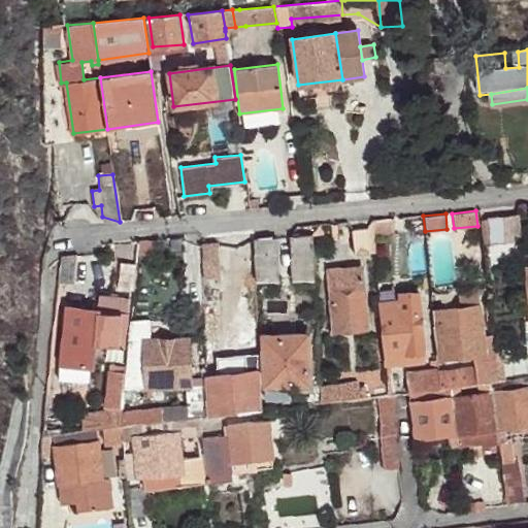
[(502,217),(504,242),(519,240),(517,216),(502,217)]
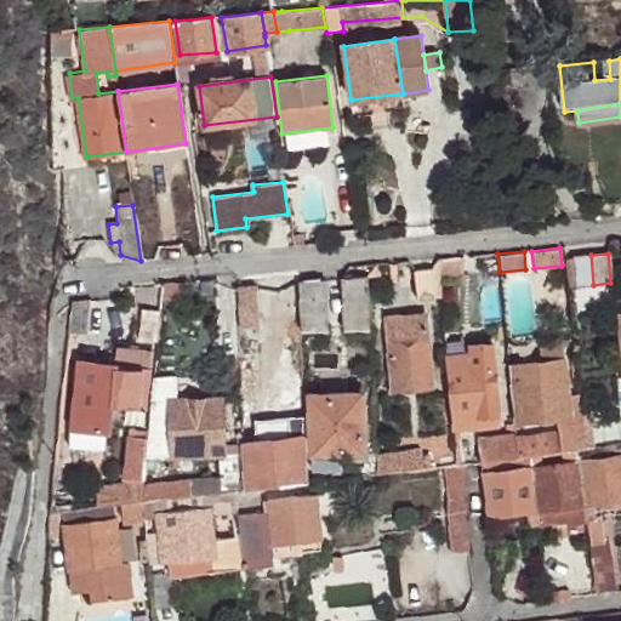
[(576,288),(593,285),(591,255),(590,256),(573,257),(576,288)]
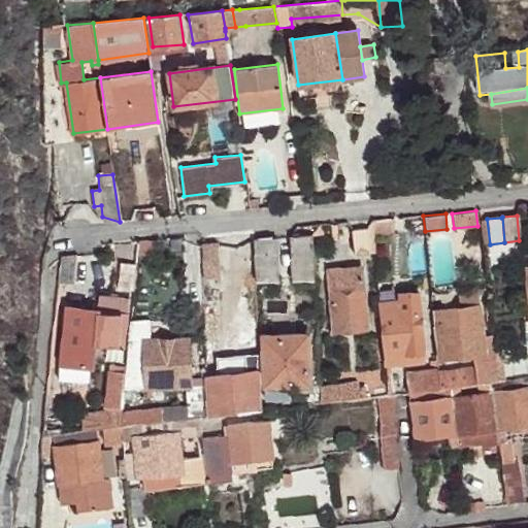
[(371,221),(373,234),(391,232),(390,219),(371,221)]
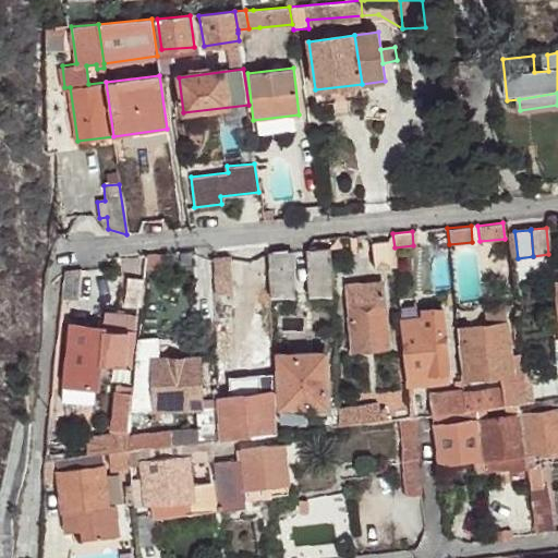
[(395,247),(392,233),(388,242),(372,243),(375,271),(397,268),(395,247)]
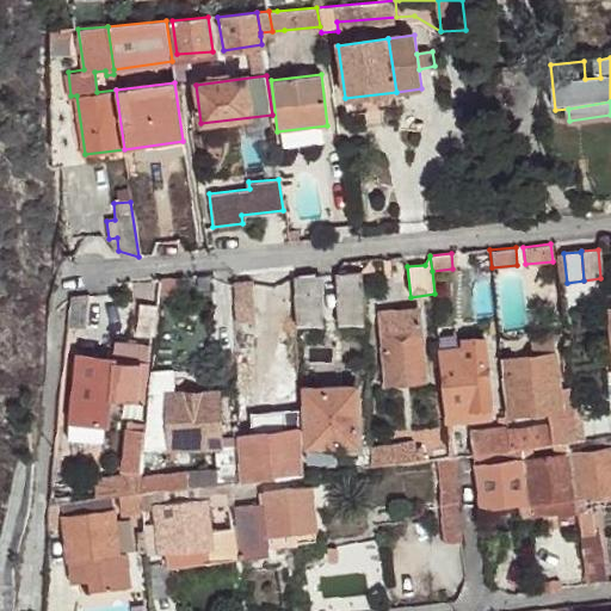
[(364,325),(362,272),(335,275),(338,326),(364,325)]
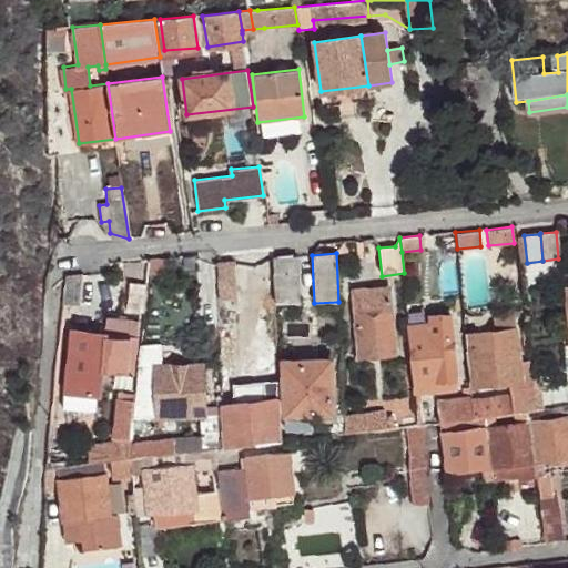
[(296,256),(271,259),(273,305),(298,304),(296,256)]
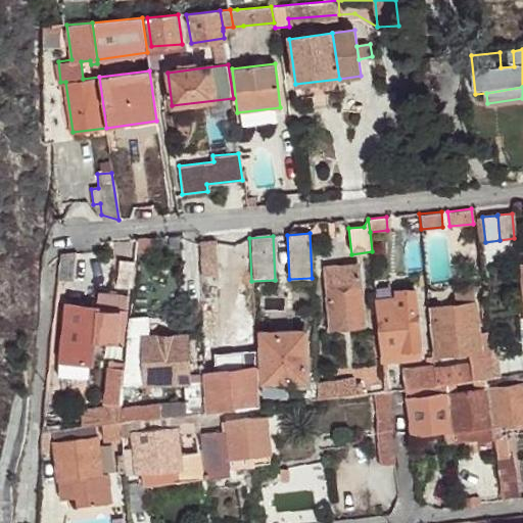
[(202,274),(216,273),(215,242),(212,242),(200,243),(202,274)]
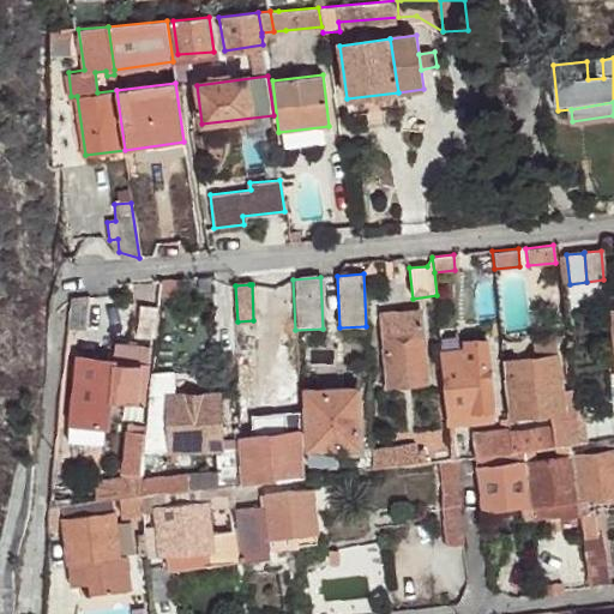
[(71,298),(67,329),(85,330),(89,296),(71,298)]
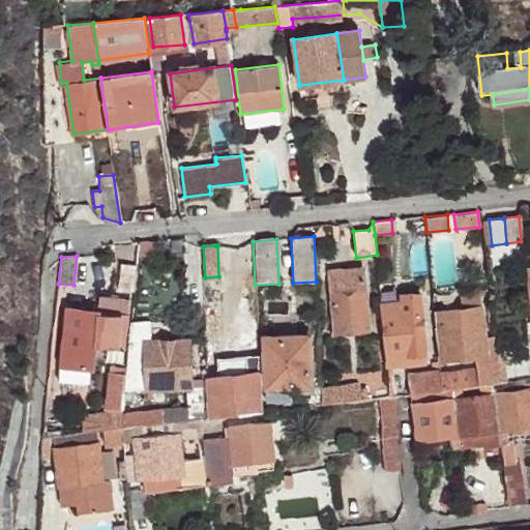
[(134,295),(137,266),(122,264),(119,293),(134,295)]
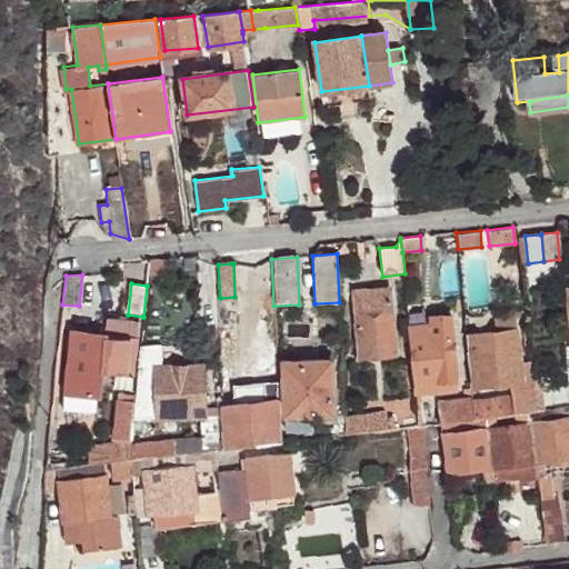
[(355,290),(356,317),(392,313),(390,287),(355,290)]
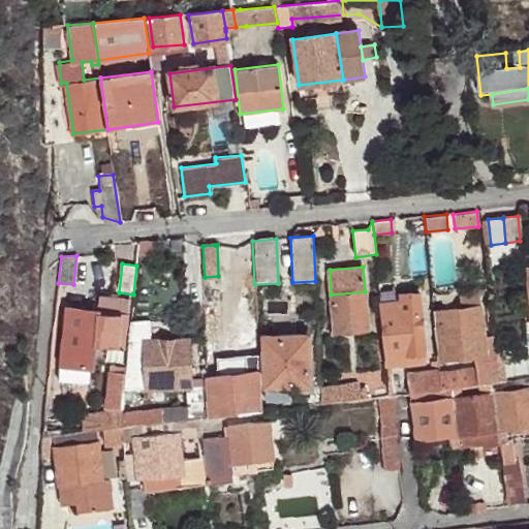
[(463,310),(480,308),(480,290),(461,293),(463,310)]
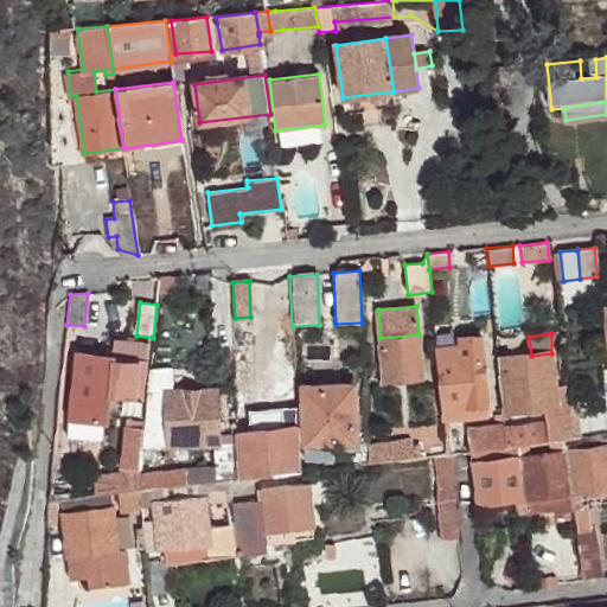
[(419,334),(379,338),(382,360),(391,360),(403,359),(421,357),(419,334)]
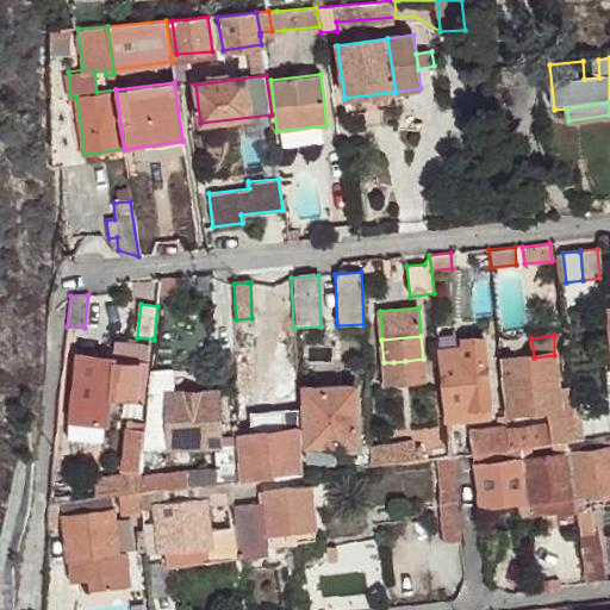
[(464,350),(440,352),(447,421),(473,418),(472,410),(491,409),(484,340),(464,341),(464,350)]
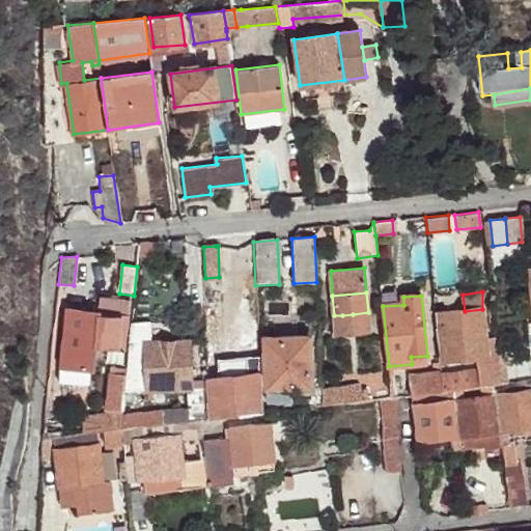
[(129,302),(99,299),(96,312),(128,315),(129,302)]
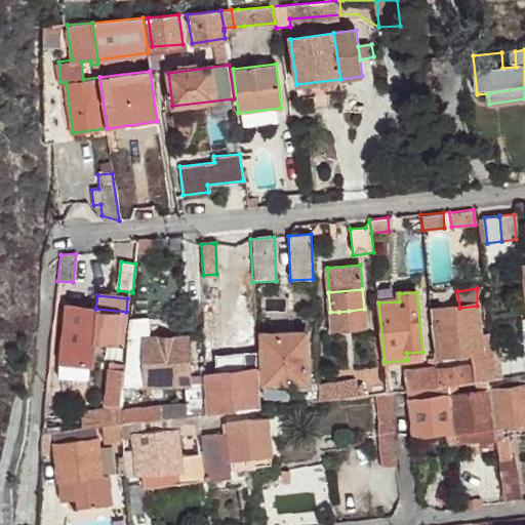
[(92,344),(95,309),(65,306),(59,362),(82,364),(84,342),(92,344)]
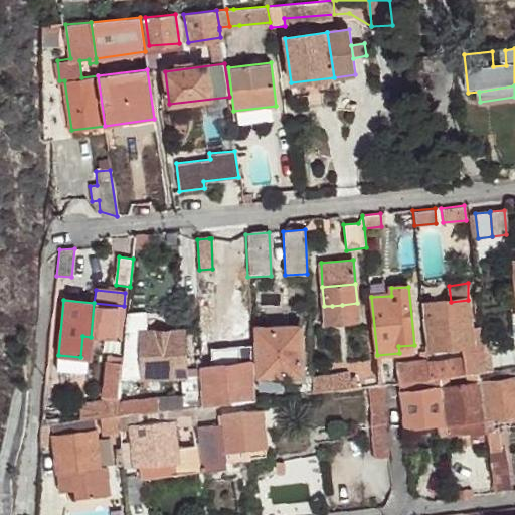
[(472,332),(468,300),(451,302),(426,304),(432,350),(461,347),(473,347),(472,332)]
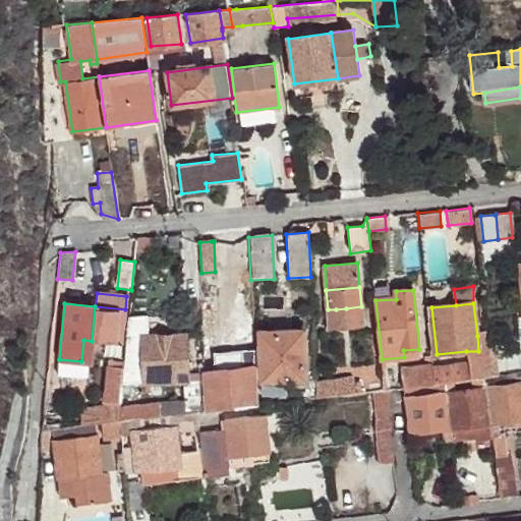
[(125,309),(95,306),(92,341),(121,344),(125,309)]
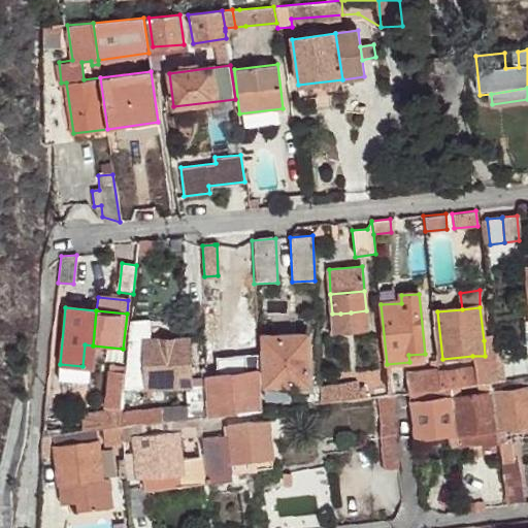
[(367,328),(366,310),(351,312),(352,330),(367,328)]
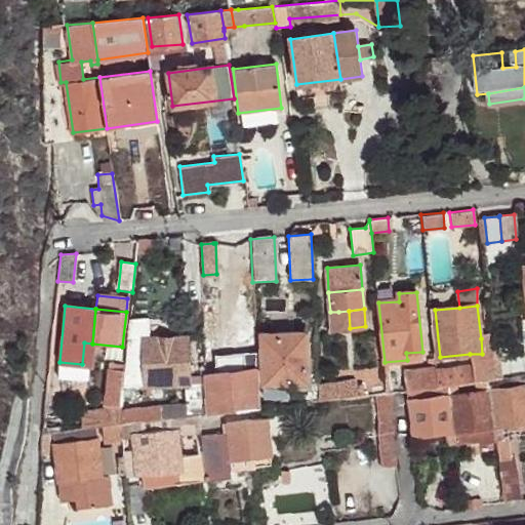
[(350,328),(349,311),(338,312),(339,329),(350,328)]
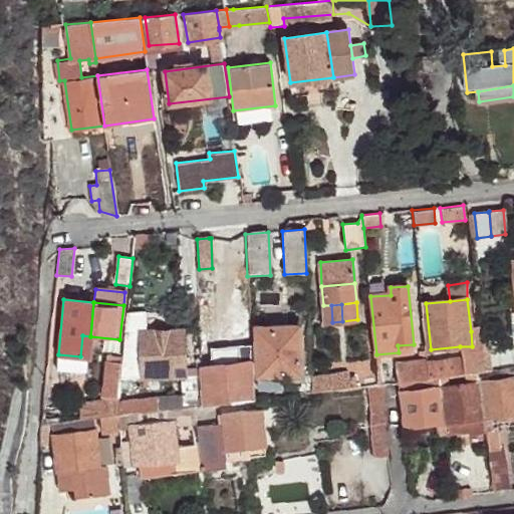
[(332,322),(331,305),(323,305),(324,322),(332,322)]
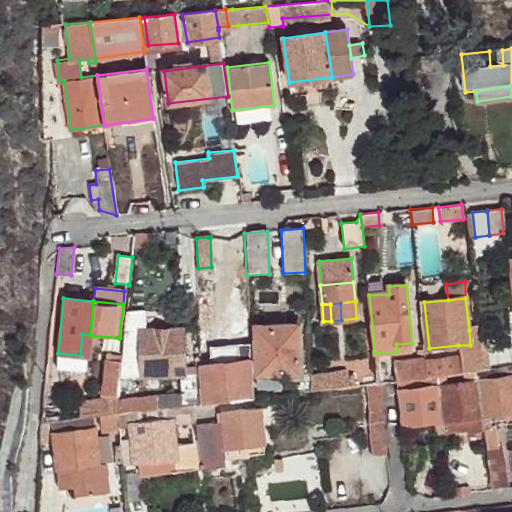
[(255,327),(257,385),(300,383),(297,325),(255,327)]
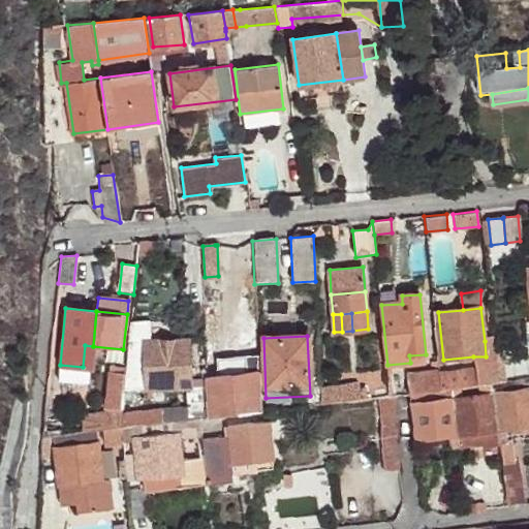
[(500,383),(495,340),(485,341),(486,356),(473,356),(475,372),(486,371),(488,384),(494,383),(500,383)]
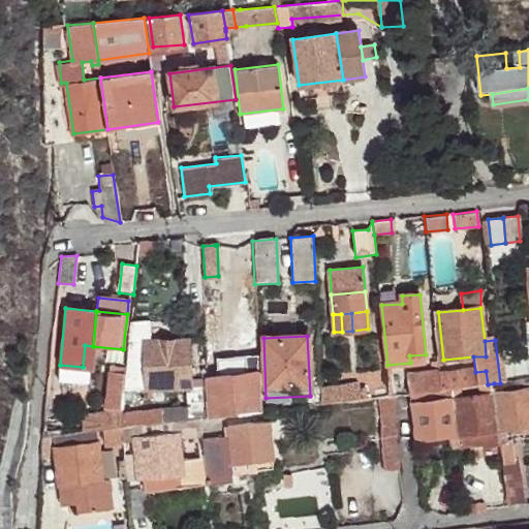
[(145,389),(184,387),(189,387),(187,341),(128,343),(125,371),(125,374),(145,373),(145,389)]
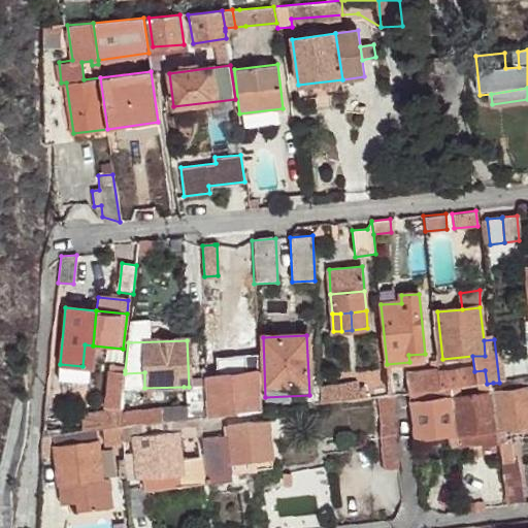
[(90,372),(93,345),(85,344),(83,366),(60,364),(59,380),(89,383),(90,372)]
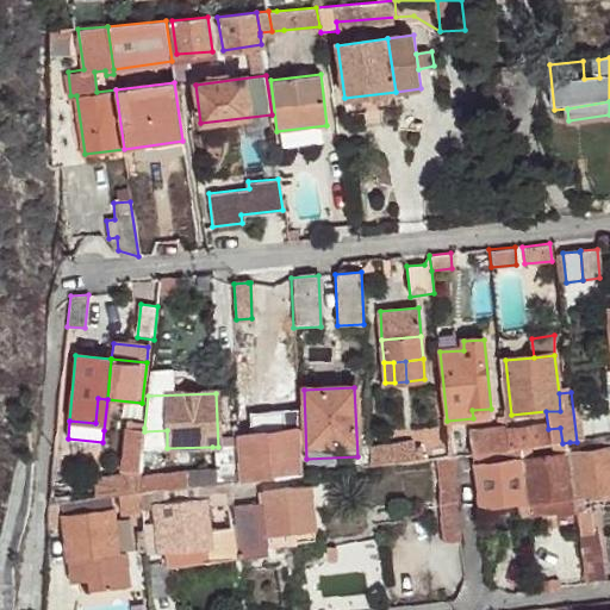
[(491,417),(491,409),(472,410),(473,418),(491,417)]
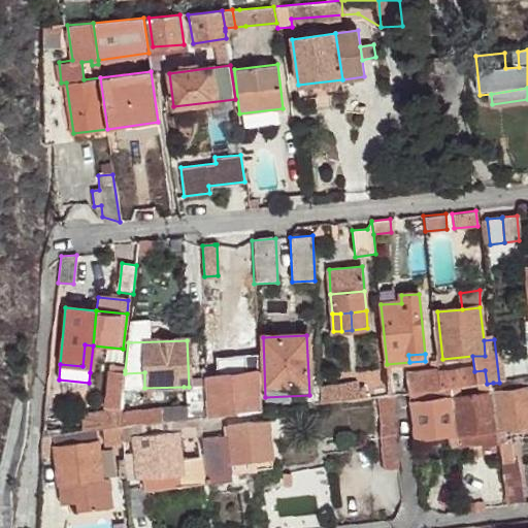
[(216,358),(217,376),(258,371),(257,355),(216,358)]
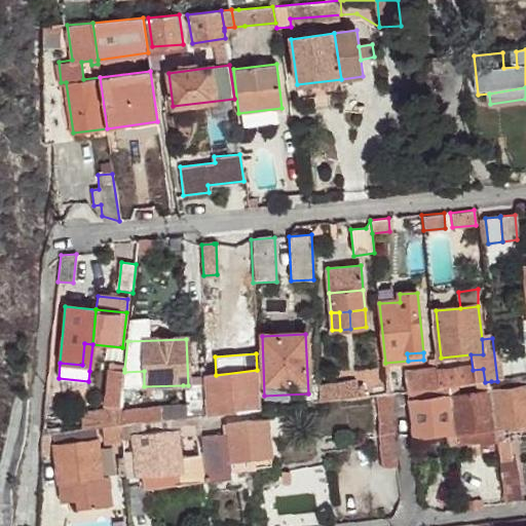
[(105,409),(92,411),(95,428),(96,427),(103,427),(118,425),(124,372),(124,369),(109,369),(105,409)]
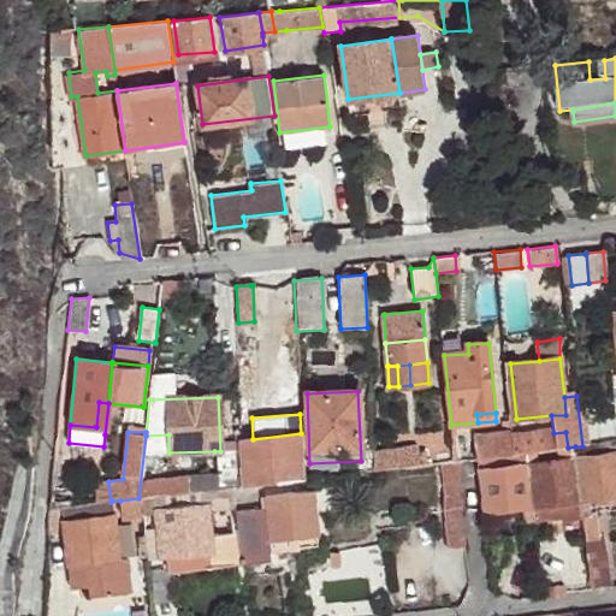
[(554,433),(514,438),(516,454),(527,454),(534,452),(564,448),(568,448),(566,432),(554,433)]
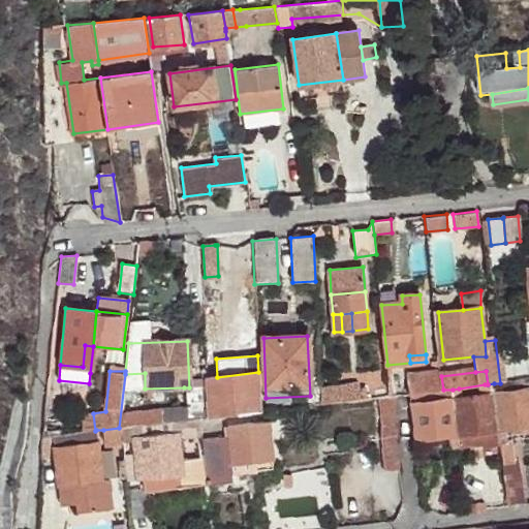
[(217,377),(204,378),(205,386),(206,417),(260,412),(258,372),(217,377)]
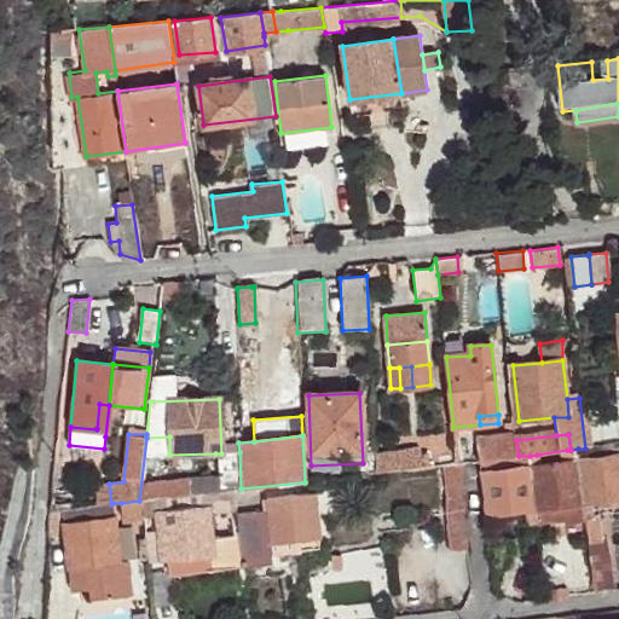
[(516,440),(516,439),(485,443),(486,461),(491,460),(519,456),(516,440)]
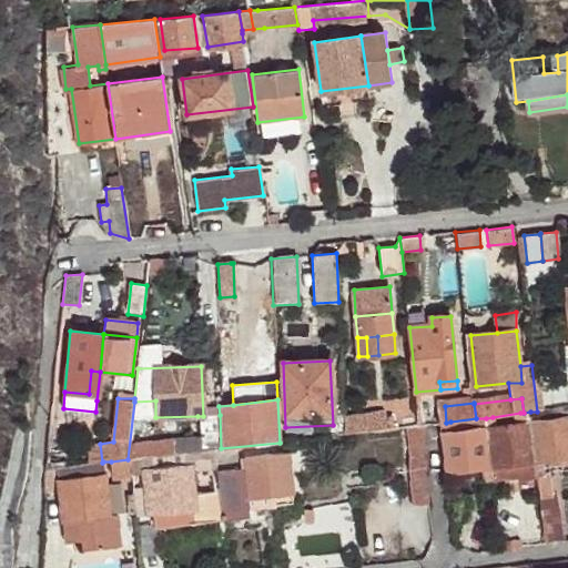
[(386,411),(344,416),(345,435),(389,429),(386,411)]
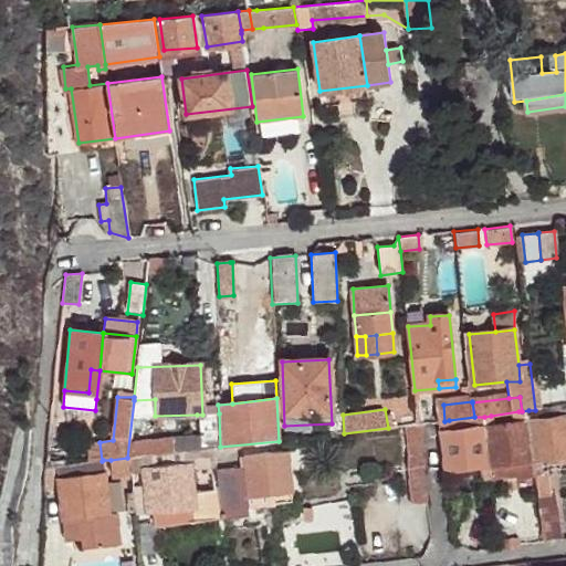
[(528,421),(528,410),(522,411),(519,411),(520,422),(528,421)]
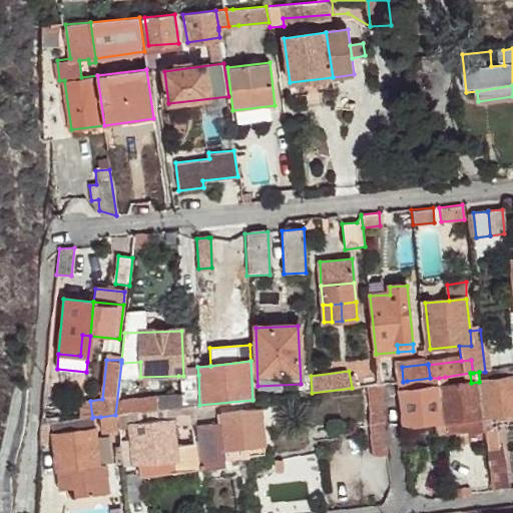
[(199,405),(198,375),(183,376),(178,376),(179,395),(179,408),(193,406),(199,405)]
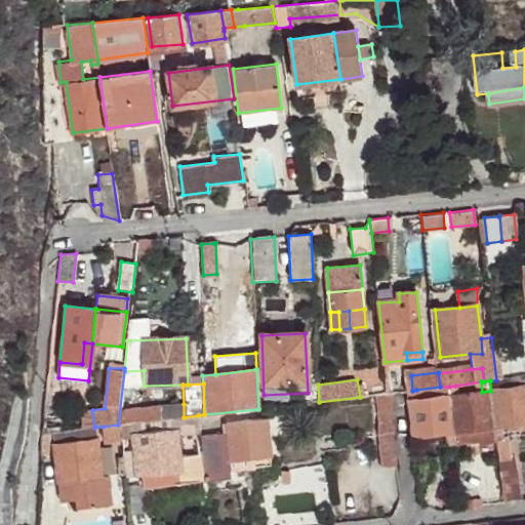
[(440,387),(440,397),(449,396),(449,387),(440,387)]
